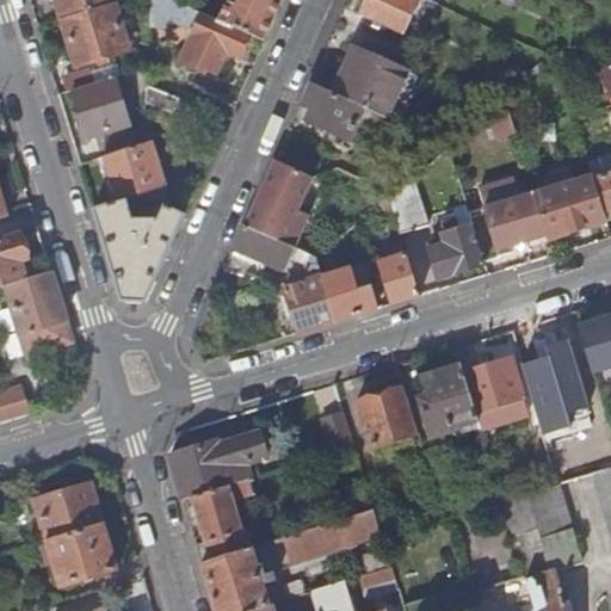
[(115,2),(113,0),(57,0),(63,18),(115,2)]
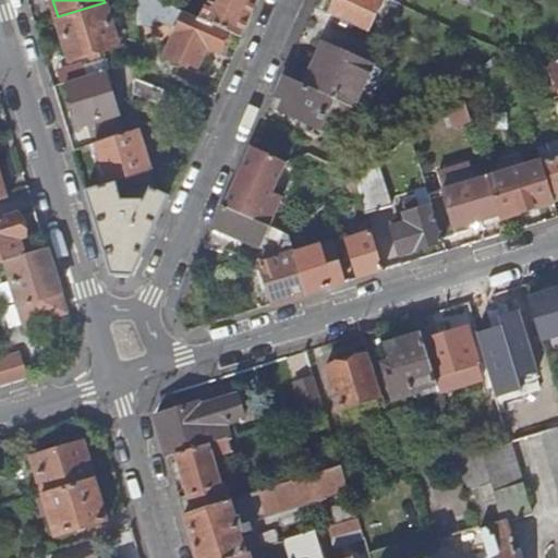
[(219,51),(228,32),(199,19),(195,16),(158,0),(138,0),(140,8),(168,21),(171,15),(181,21),(166,56),(187,65),(189,62),(197,65),(206,46),(219,51)]
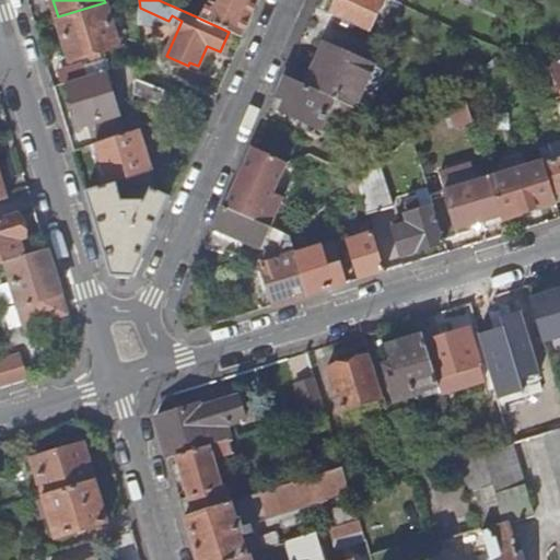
[(200,7),(186,0),(159,0),(196,16),(200,7)]
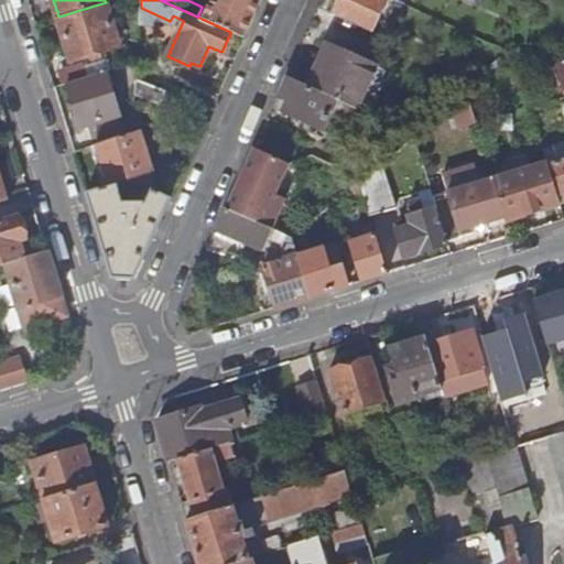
[(243,39),(260,0),(210,0),(202,19),(230,32),(243,39)]
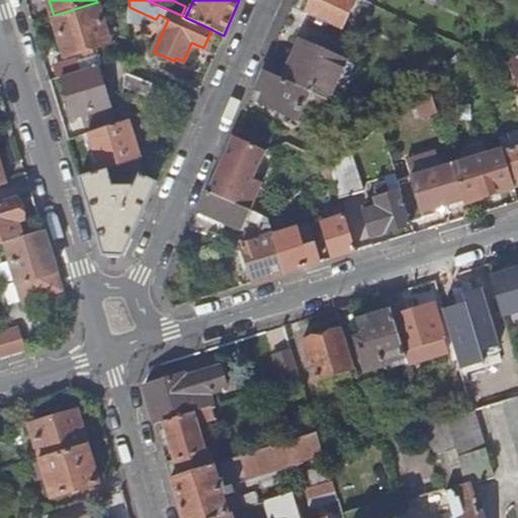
[(342,27),(353,0),(310,0),(305,12),(342,27)]
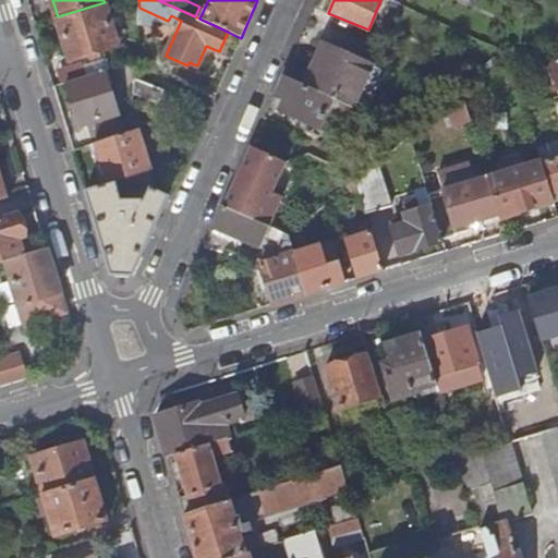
[(117,45),(105,2),(58,16),(71,59),(117,45)]
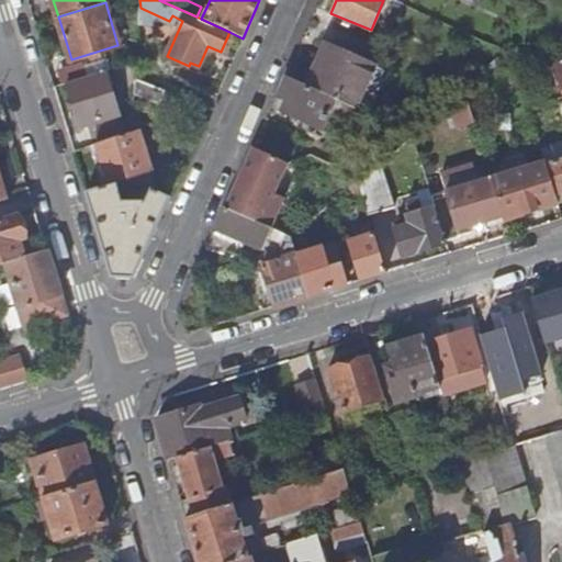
[(385,68),(327,43),(307,85),(366,111),(385,68)]
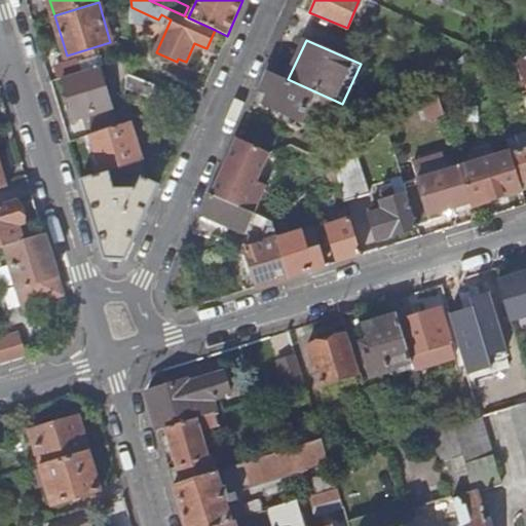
[(111,106),(100,66),(64,77),(76,117),(83,115),(89,136),(115,127),(109,107),(111,106)]
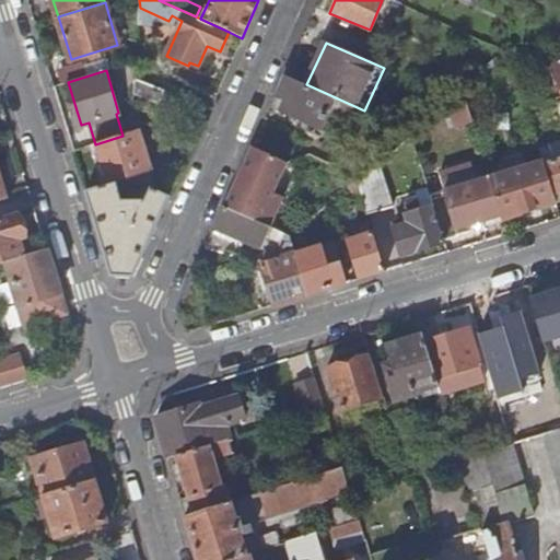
[(164,88),(136,76),(133,92),(159,102),(164,88)]
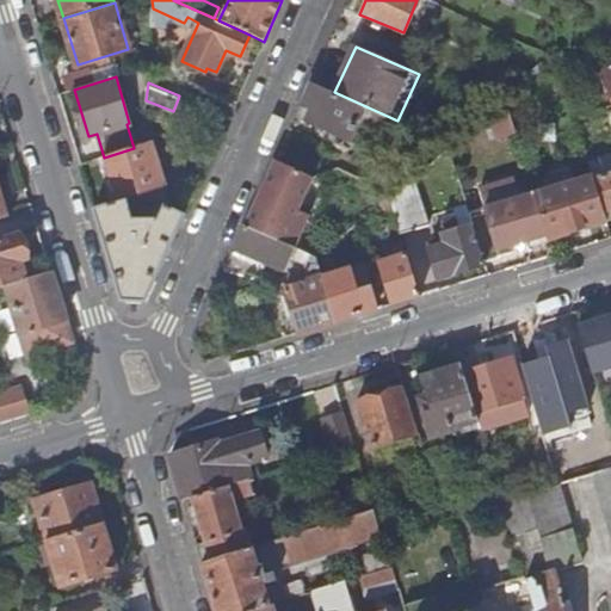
[(388,119),(310,84),(302,105),(310,110),(306,121),(353,141),(357,131),(378,141),(388,119)]
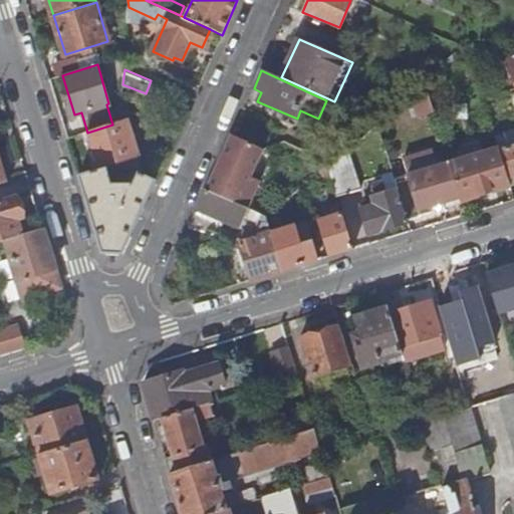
[(434,111),(426,88),(425,84),(412,95),(418,116),(434,111)]
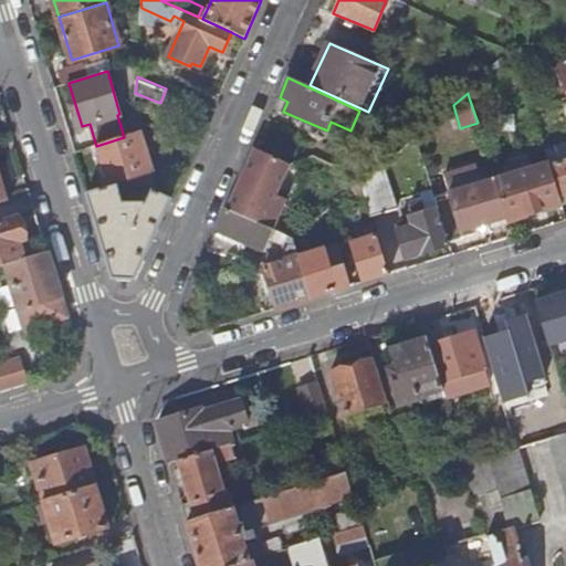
[(469,97),(478,123),(490,119),(481,93),(469,97)]
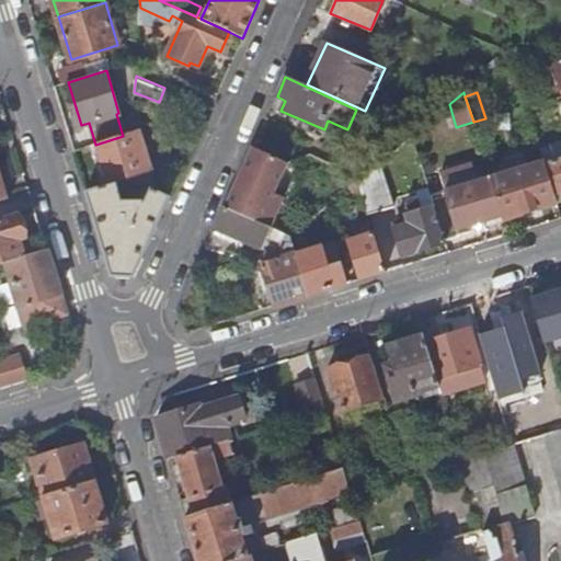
[(277,96),(272,106),(281,111),(285,101),(277,96)]
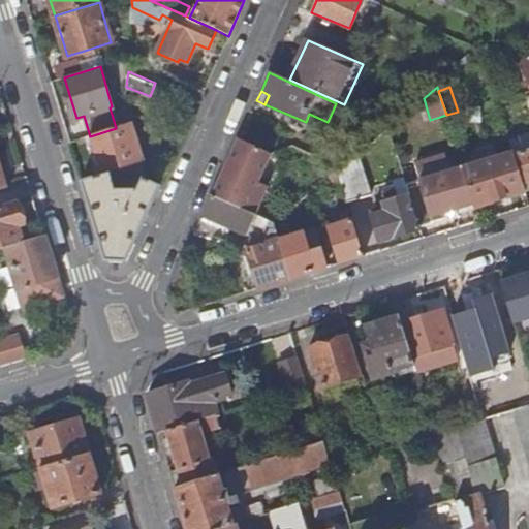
[(149,181),(131,123),(122,125),(116,128),(90,136),(101,175),(107,173),(133,174),(143,178),(149,181)]
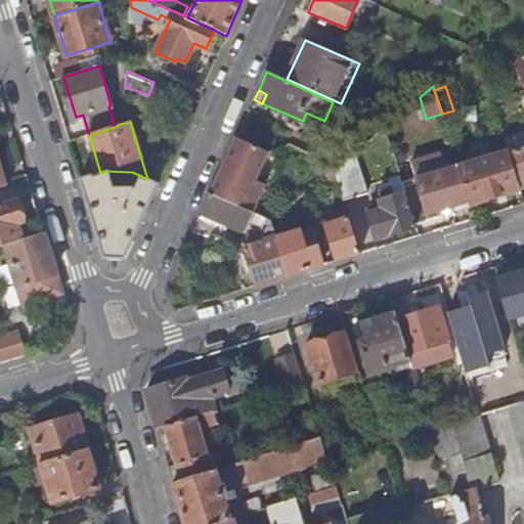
[(469,145),(464,131),(448,135),(450,141),(453,149),(459,147),(469,145)]
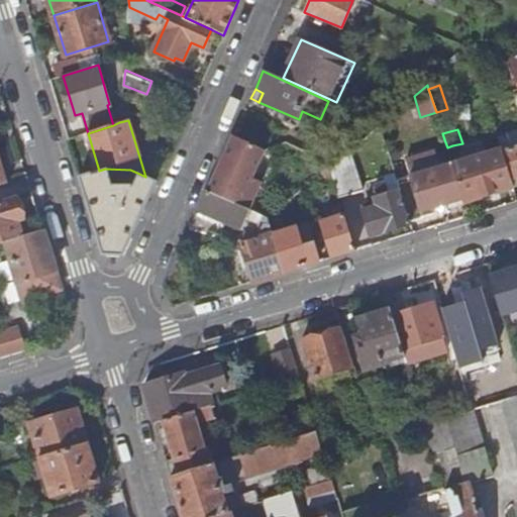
[(265,150),(233,135),(208,191),(246,208),(254,190),(248,187),(265,150)]
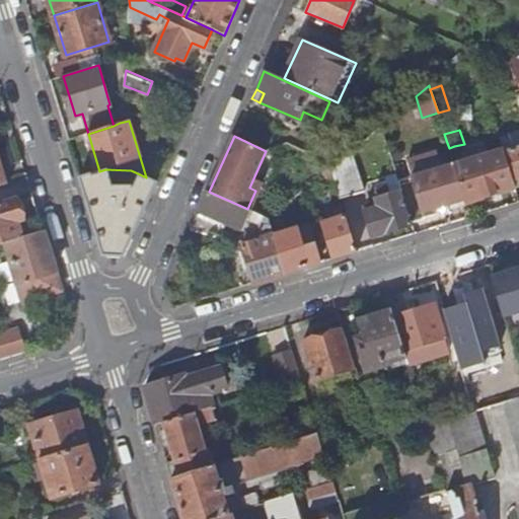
[(515,184),(504,151),(504,149),(489,154),(485,139),(477,142),(479,148),(464,152),(467,160),(460,162),(454,164),(465,200),(466,204),(516,189),(515,184)]
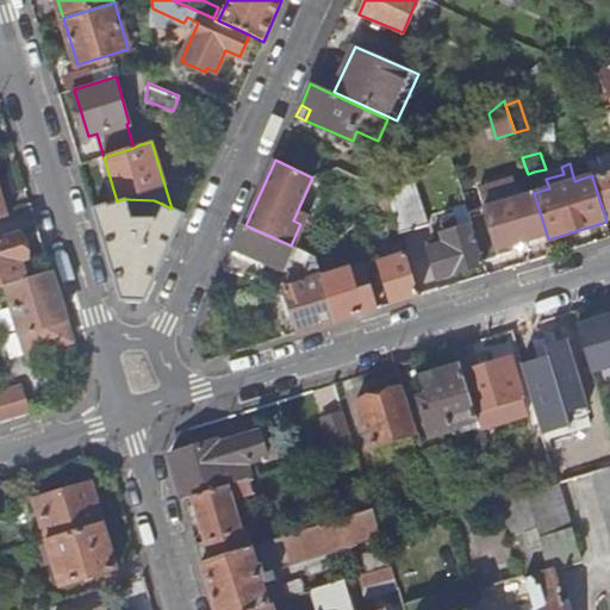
[(528,174),(524,165),(512,168),(516,181),(521,179),(529,176),(528,174)]
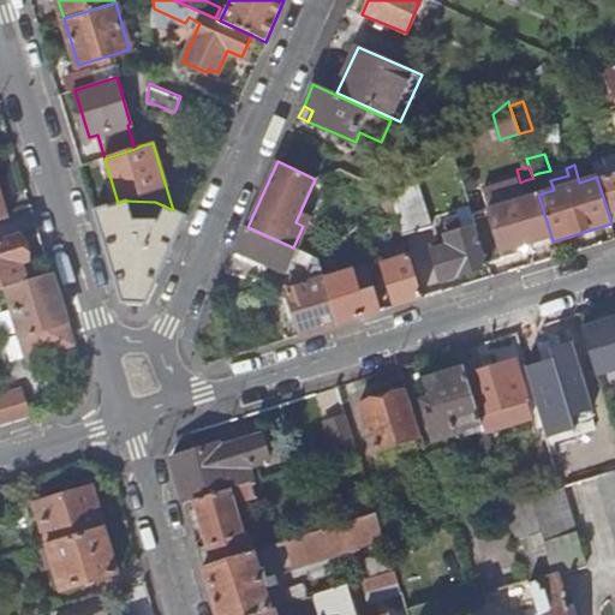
[(538,173),(532,175),(533,178),(538,195),(545,192),(538,173)]
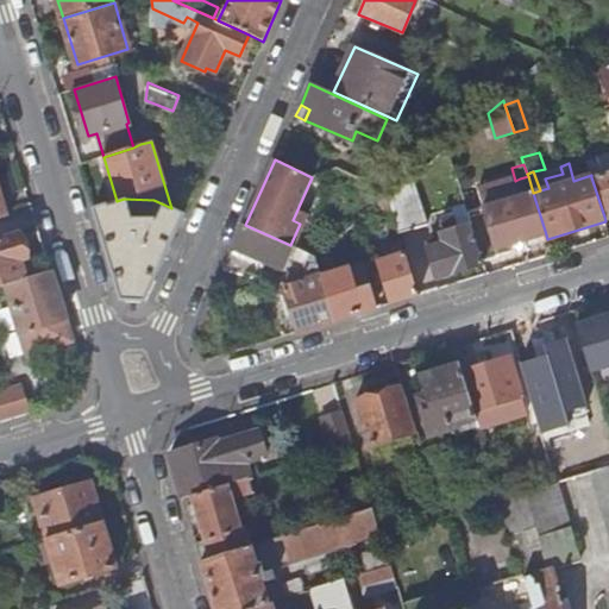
[(608,171),(591,177),(604,217),(608,214),(608,171)]
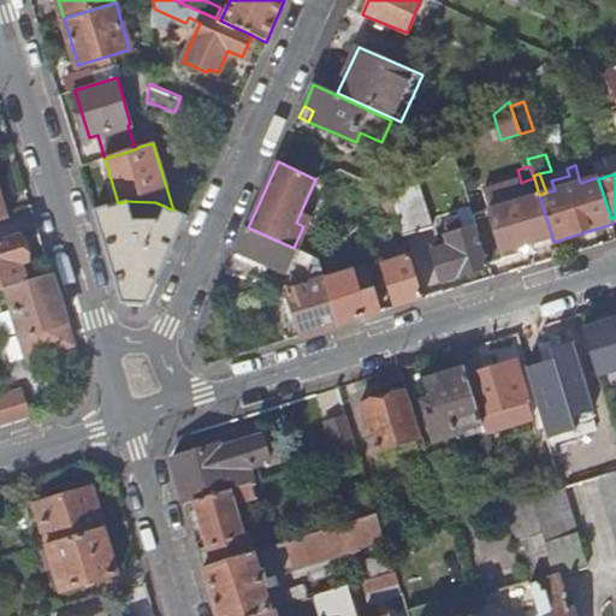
[(433,227),(418,178),(392,200),(396,211),(404,236),(433,227)]
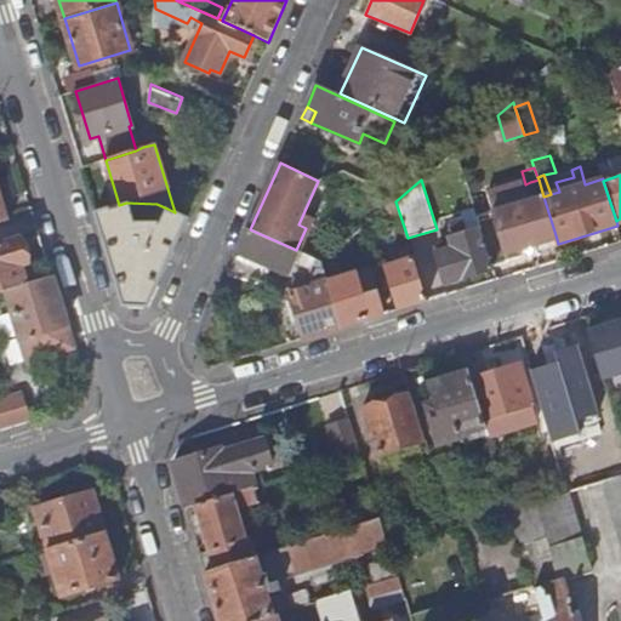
[(539,180),(530,182),(536,199),(543,197),(539,180)]
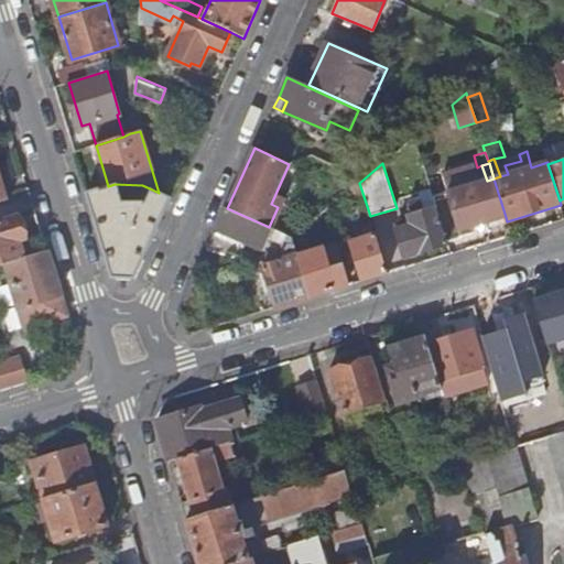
[(506,217),(494,179),(487,181),(467,186),(452,192),(434,197),(437,206),(447,239),(472,232),(469,228),(506,217)]
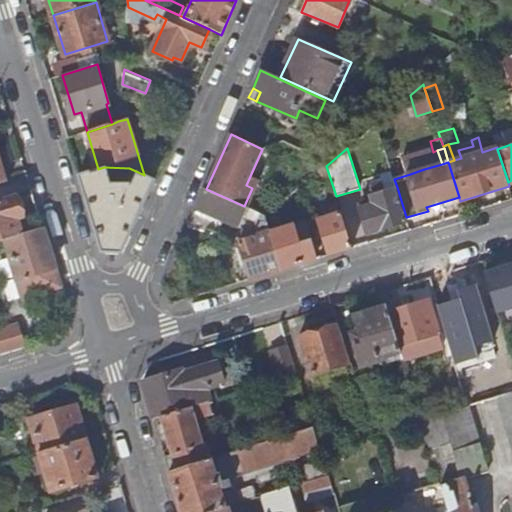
[(408,167),(410,174),(424,169),(422,163),(408,167)]
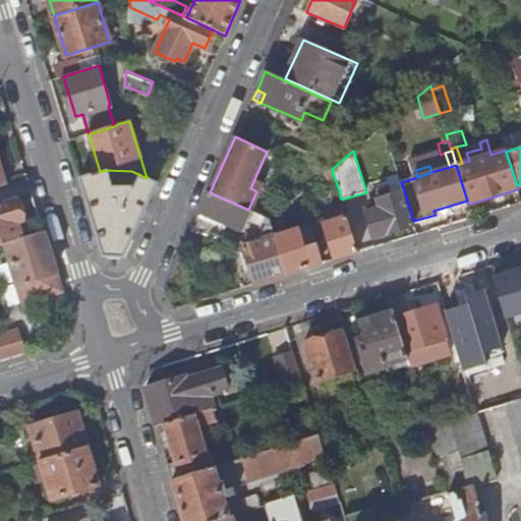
[(159,183),(147,178),(140,175),(135,186),(104,185),(100,172),(81,178),(91,210),(105,256),(124,257),(134,235),(159,183)]
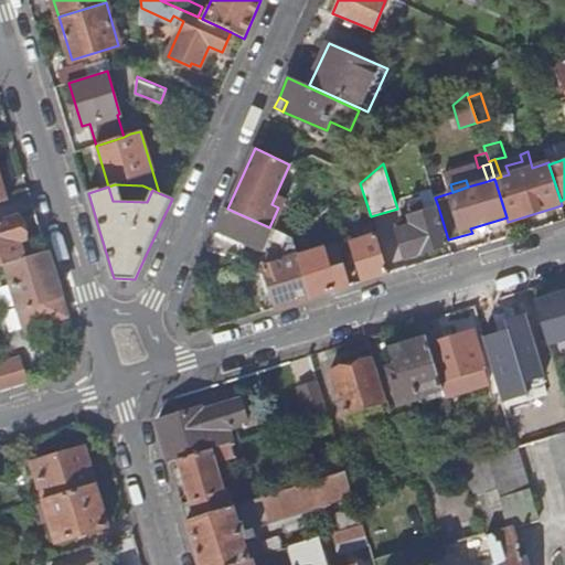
[(363,193),(350,199),(356,221),(371,216),(363,193)]
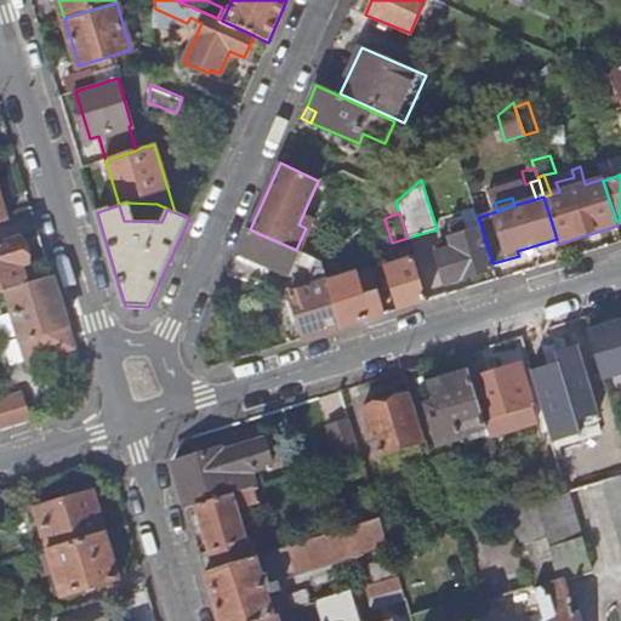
[(478,217),(465,221),(468,232),(482,227),(478,217)]
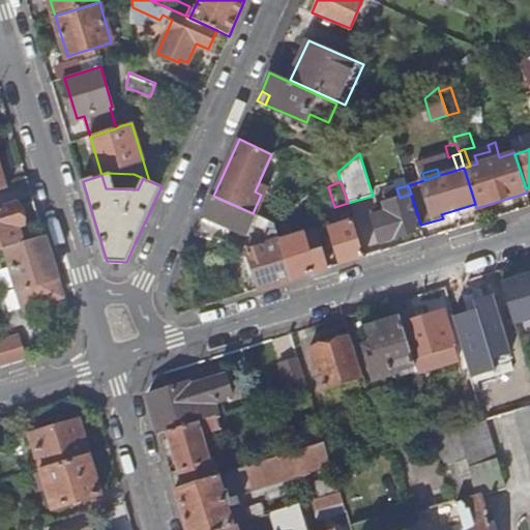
[(420,225),(411,194),(400,198),(396,188),(385,193),(388,201),(384,203),(386,211),(372,216),(379,243),(421,230),(420,225)]
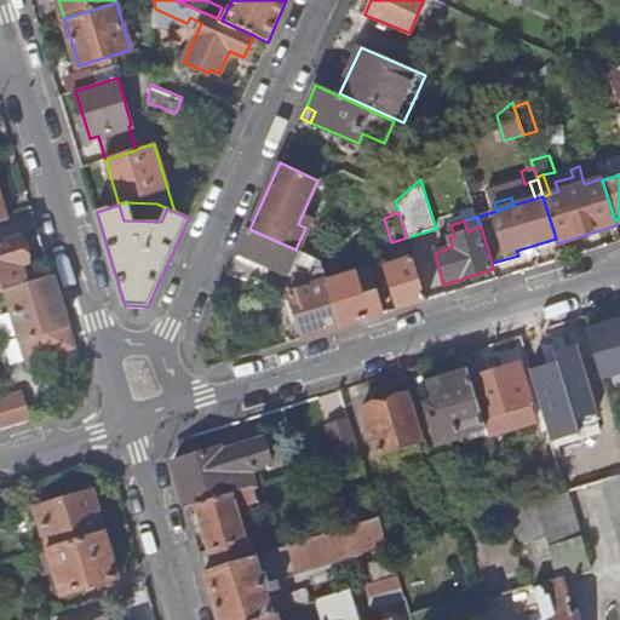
[(290,275),(300,252),(297,251),(296,250),(250,229),(229,275),(262,283),(269,286),(290,275)]
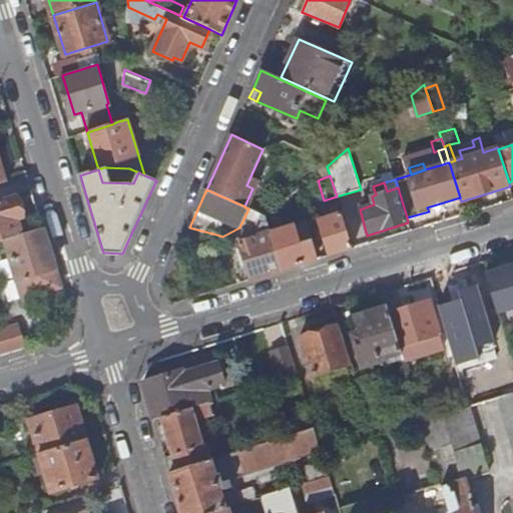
[(21,235),(16,220),(23,217),(17,197),(0,201),(0,240),(6,239),(21,235)]
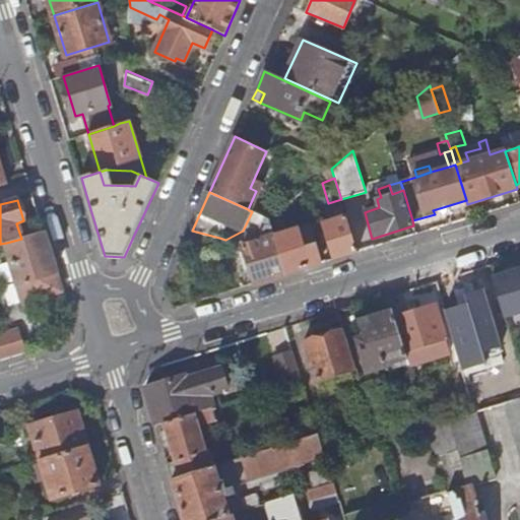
[(356,252),(343,210),(337,212),(339,217),(329,221),(325,222),(335,259),(356,252)]
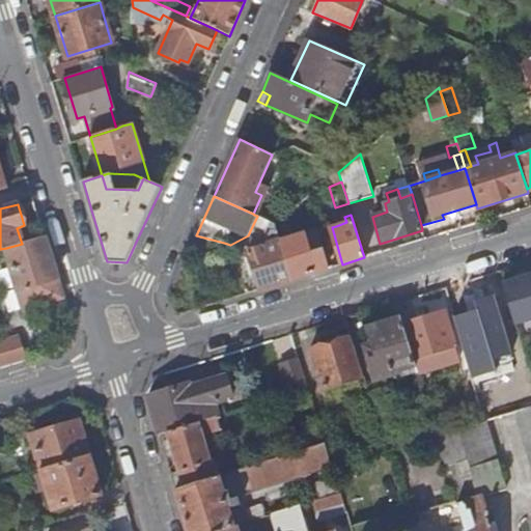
[(295,279),(283,240),(276,224),(257,216),(248,235),(248,246),(253,262),(255,273),(261,289),(295,279)]
